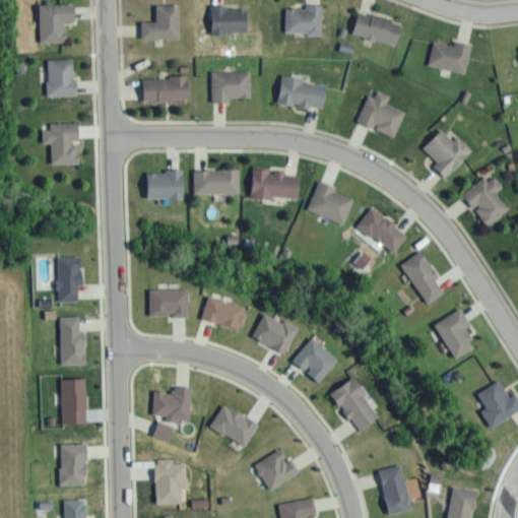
[(39,6),(40,45),(66,44),(65,23),(74,22),(74,5),(39,6)]
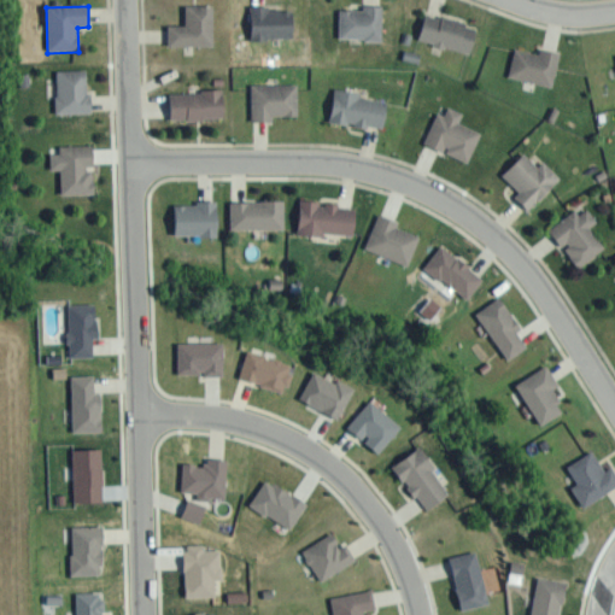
[(215,47),(214,6),(186,7),(186,27),(168,27),(168,48),(215,47)]
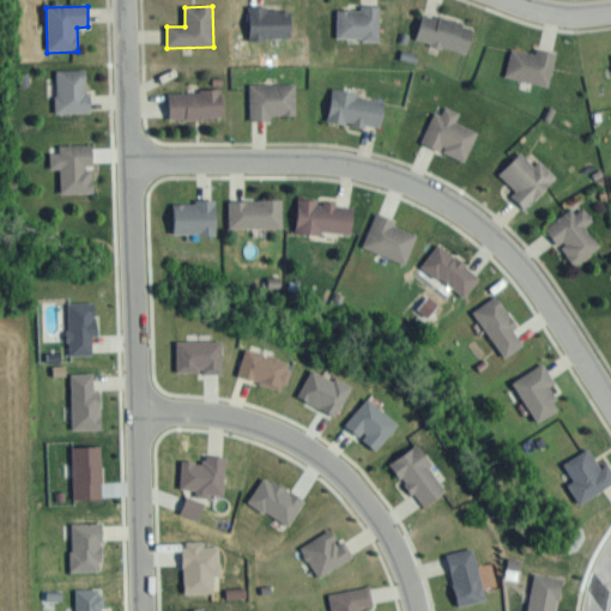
[(291,40),(291,11),(266,12),(266,6),(249,7),(249,41),(291,40)]
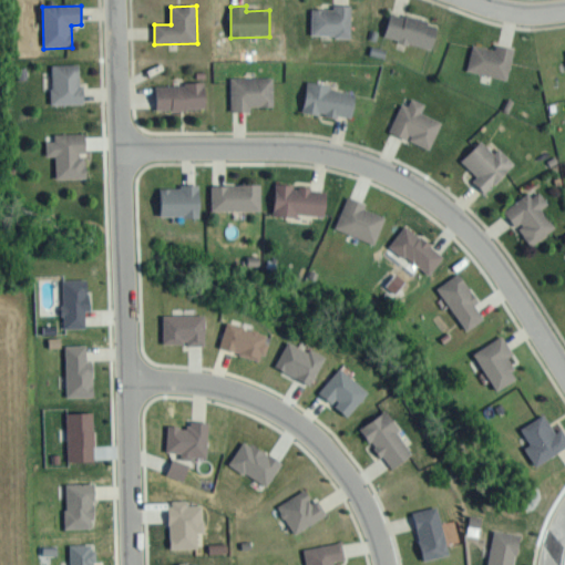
[(351,7),(335,7),(335,11),(311,10),(311,38),(351,38),(351,7)]
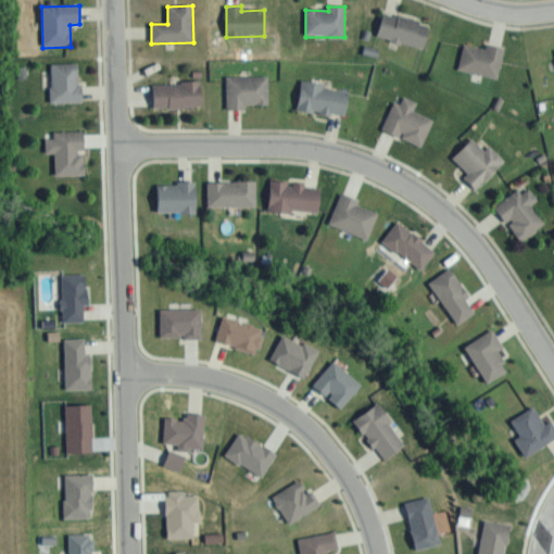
[(377,37),(423,50),(430,26),(383,13),(377,37)]
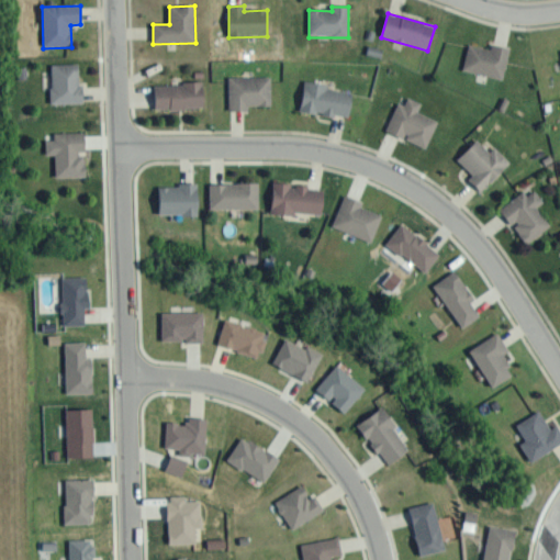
[(490,51),(469,46),(463,73),(504,80),(511,48),(492,45),(490,51)]
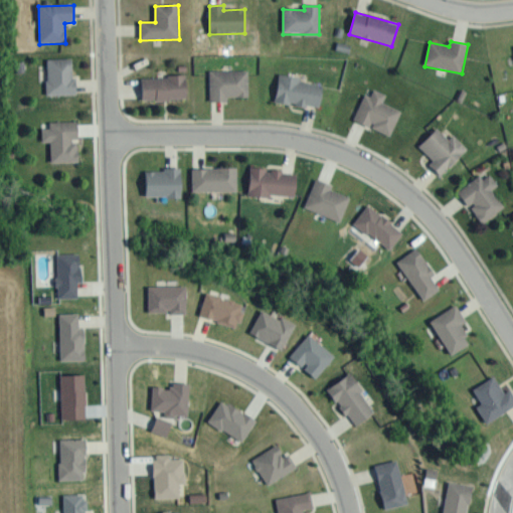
[(46,97),(74,96),(73,59),(46,60),(46,97)]
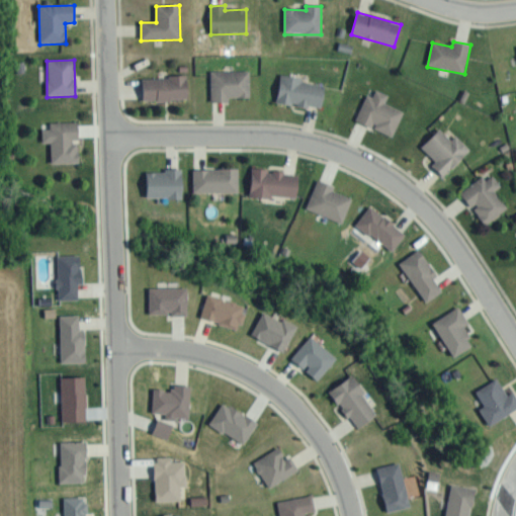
[(250,98),(250,72),(210,72),(211,103),(229,103),(229,98),(250,98)]
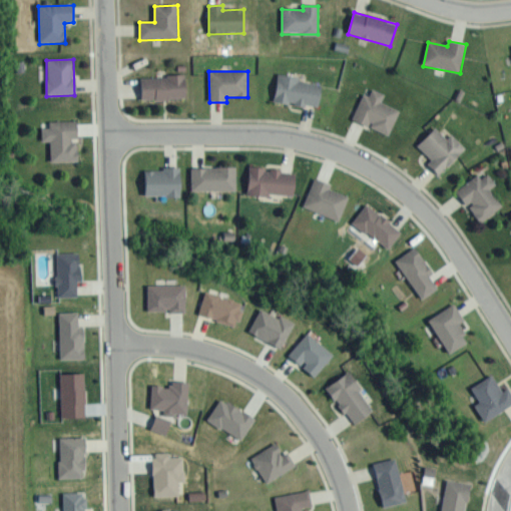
[(141,78),(141,101),(186,100),(185,77),(141,78)]
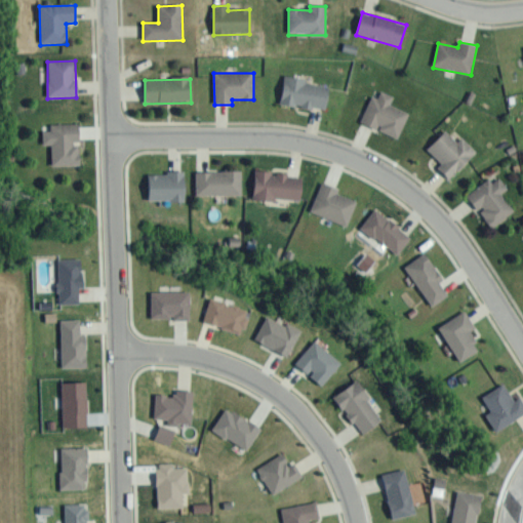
[(329,85),(285,79),(280,105),(325,112),(329,85)]
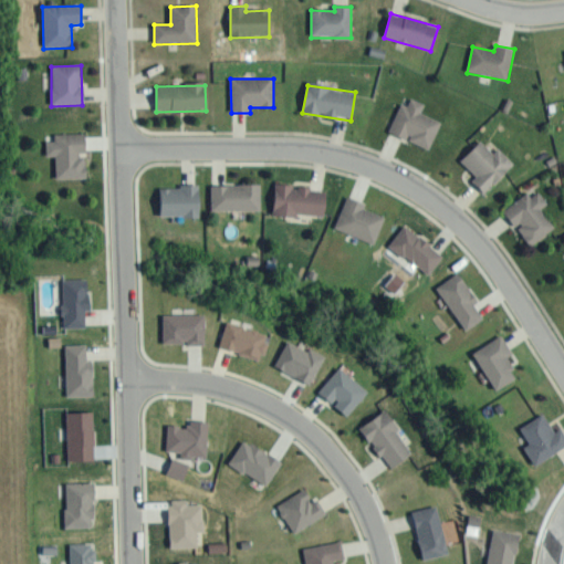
[(401,105),(389,133),(430,150),(442,124),(421,115),(426,105),(411,100),(408,107),(401,105)]
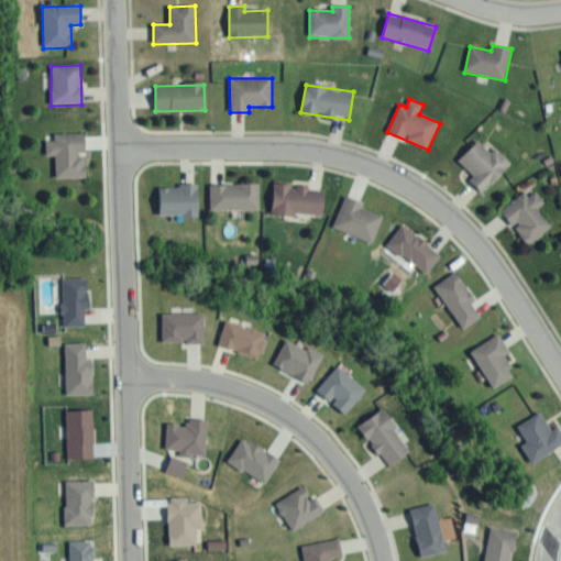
[(54,156),(55,179),(87,178),(85,134),(53,135),(54,141),(45,142),(45,157),(54,156)]
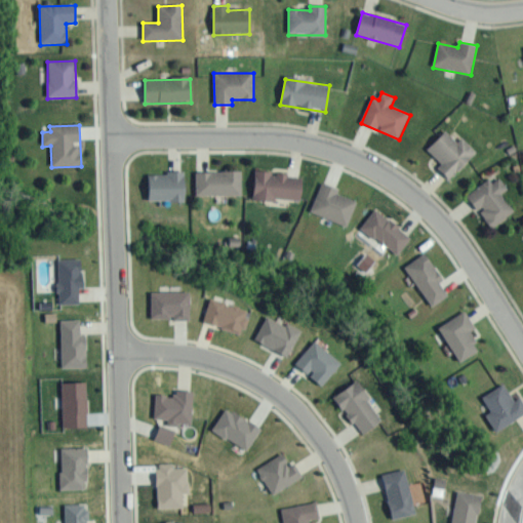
[(449,179),(477,151),(463,137),(457,142),(446,130),(428,150),(442,163),(438,168),(449,179)]
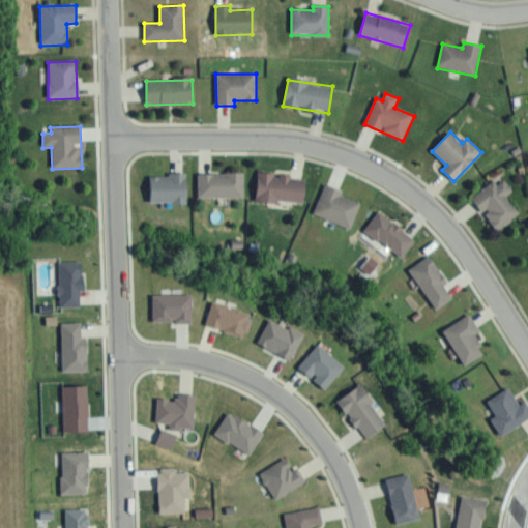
[(150,205),(186,204),(186,174),(168,174),(168,178),(150,178),(150,205)]
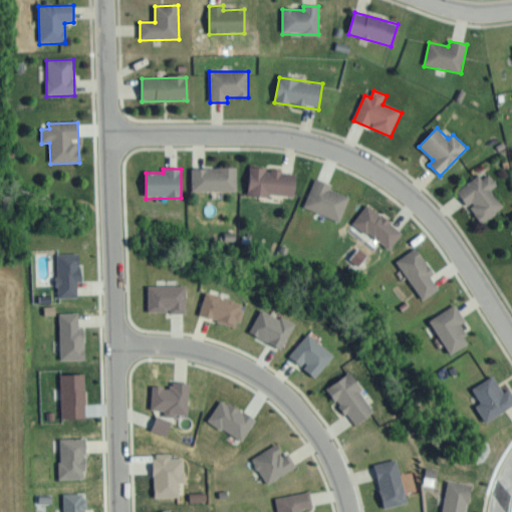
[(237,170),(192,169),(192,193),(237,193),(237,170)]
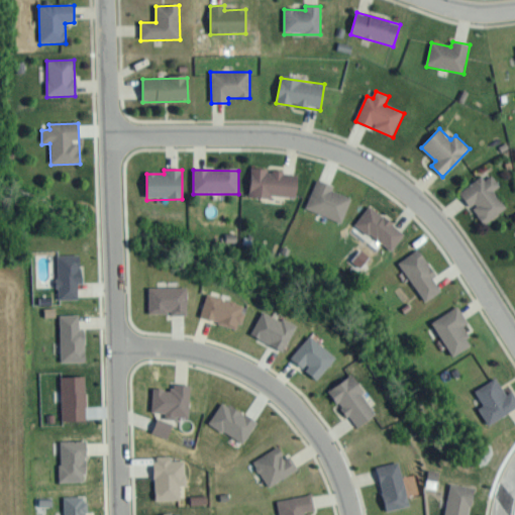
[(296,198),(298,174),(251,171),(249,198),(271,200),(271,196),(296,198)]
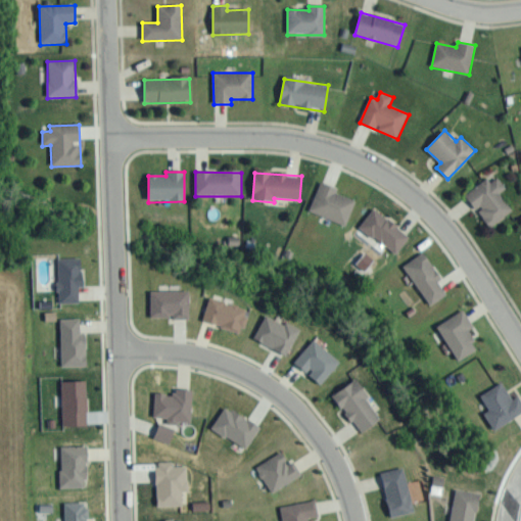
[(466,197),(477,210),(490,228),(513,209),(500,194),(507,188),(495,174),(466,197)]
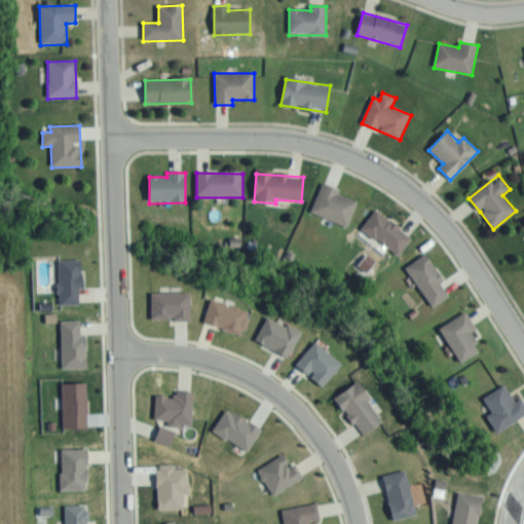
[(358,203),(337,195),(339,191),(323,184),(310,213),(348,228),(358,203)]
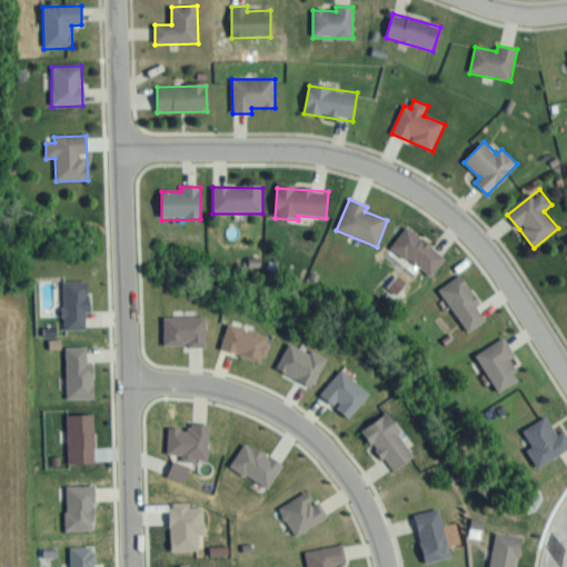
[(429,278),(446,257),(407,227),(391,247),(429,278)]
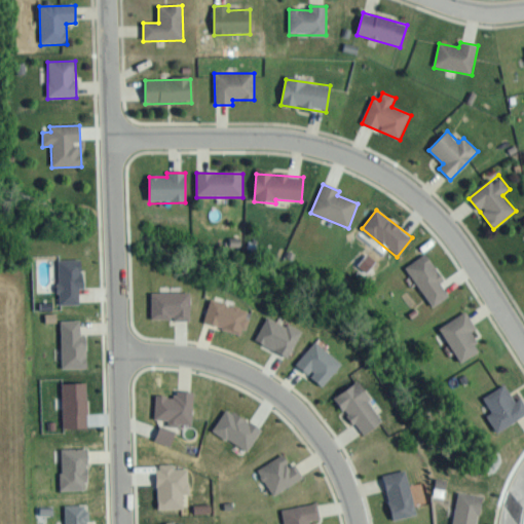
[(445,279),(425,253),(405,268),(434,307),(449,296),(440,284),(445,279)]
